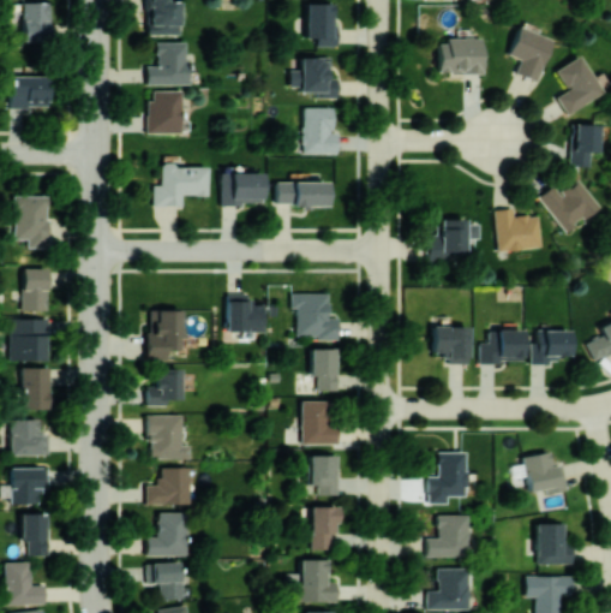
[(179,0),(148,0),(149,35),(179,35),(179,0)]
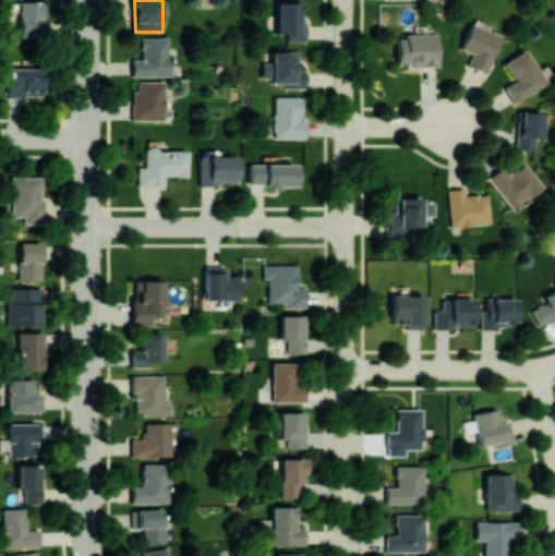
[(22,3),(23,39),(48,39),(47,3),(22,3)]
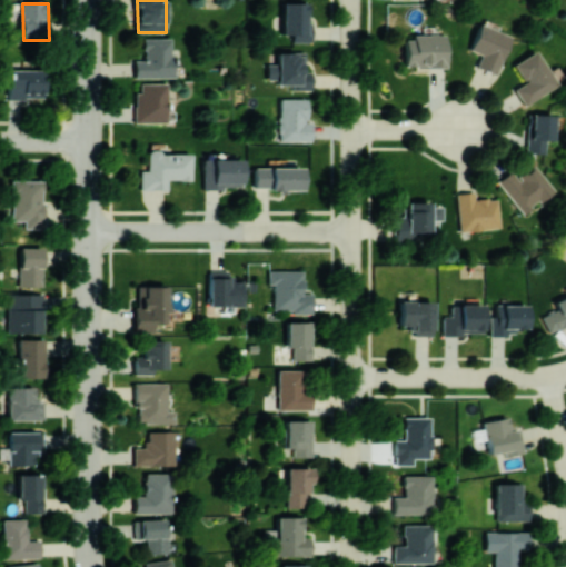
[(285,36),(295,36),(295,43),(313,43),(313,3),(285,5),(285,36)]
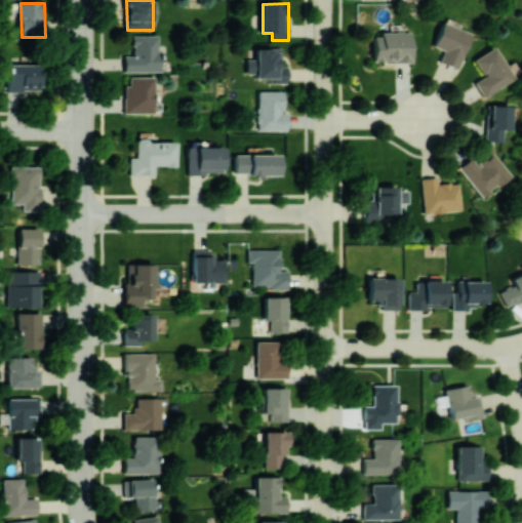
[(435,48),(445,51),(441,65),(460,70),(473,34),(443,24),(435,48)]
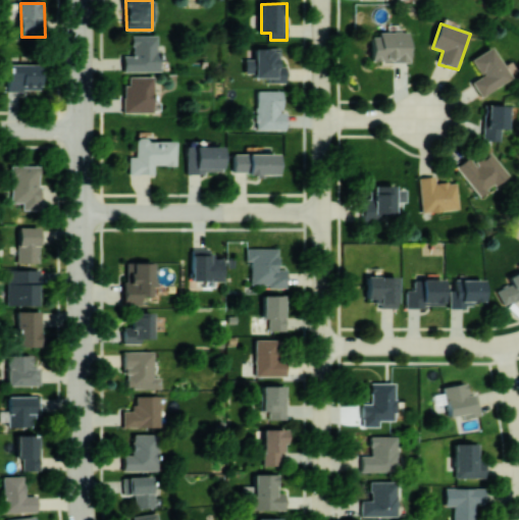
[(373,63),(411,62),(411,34),(373,35),(373,63)]
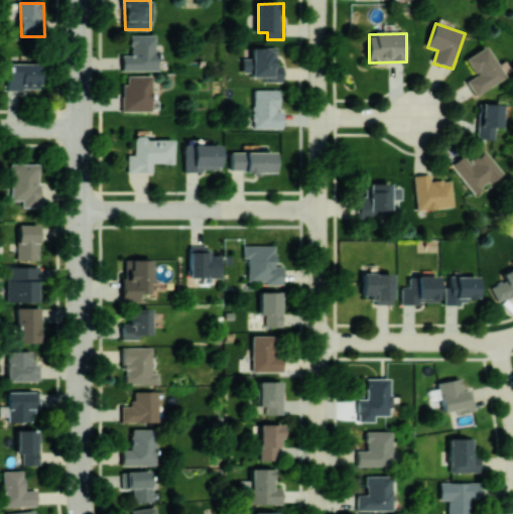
[(124,72),(157,72),(157,36),(132,36),(132,55),(124,55),(124,72)]
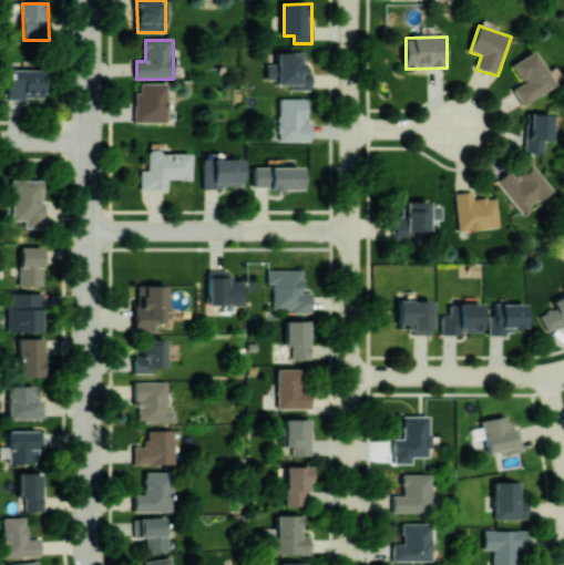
[(557,86),(537,52),(513,65),(524,84),(514,90),(524,106),(557,86)]
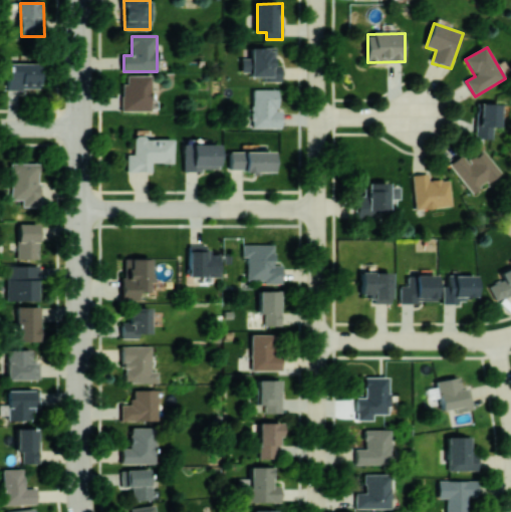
[(283,82),(283,66),(278,66),(278,49),(252,48),(252,59),(243,59),(243,73),(252,73),(252,77),(266,78),(266,82),(283,82)]
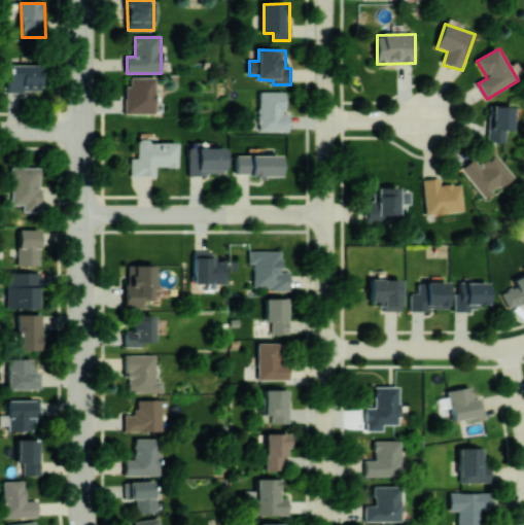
[(9,93),(43,93),(42,66),(9,66),(9,93)]
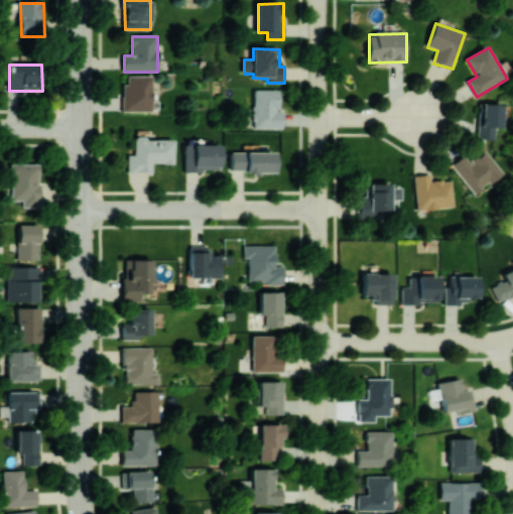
[(152,77),(125,78),(125,113),(152,113),(152,77)]
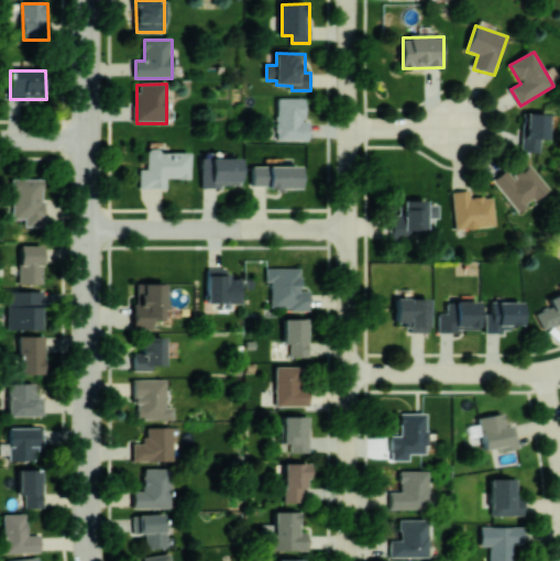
[(308,99),(278,99),(278,141),(308,141),(308,99)]
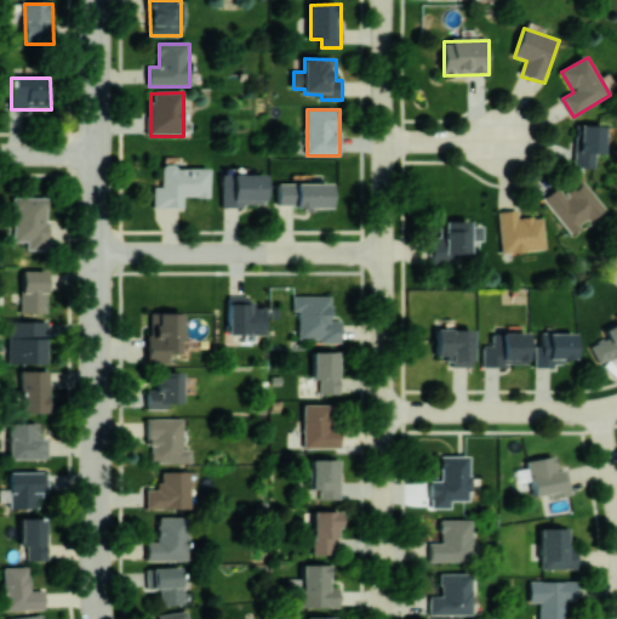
[(596,170),(596,155),(605,155),(605,126),(578,126),(577,169),(596,170)]
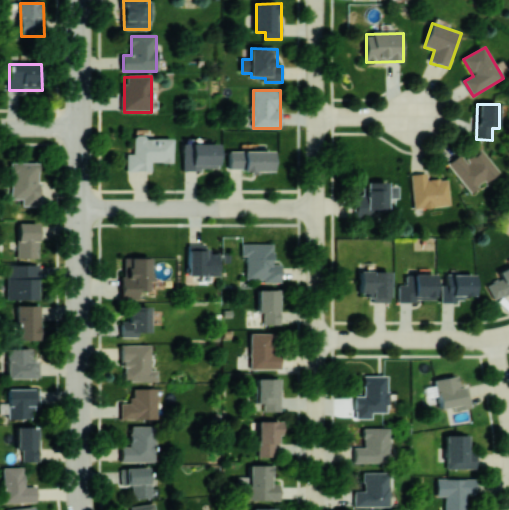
[(128,172),(152,173),(152,163),(174,163),(174,139),(135,139),(135,155),(128,155),(128,172)]
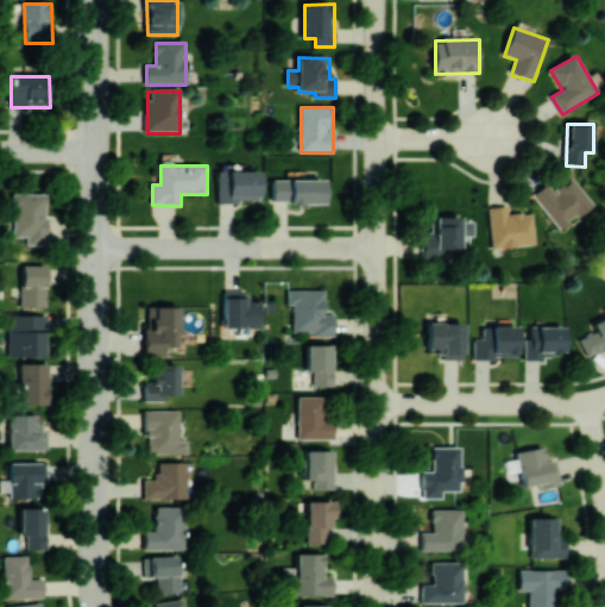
[(260,171),(219,173),(220,204),(260,202),(260,171)]
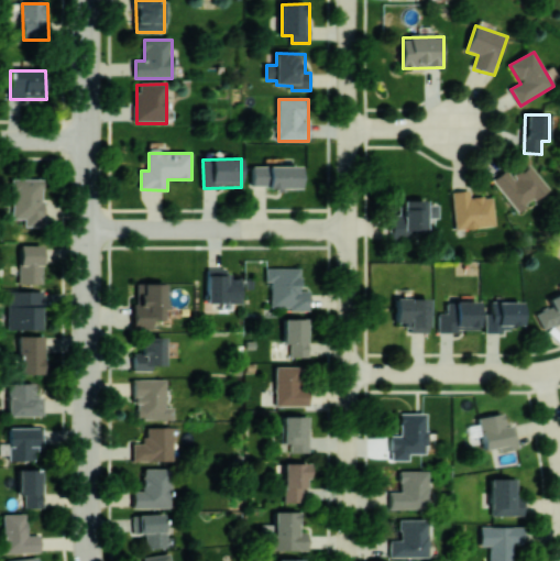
[(507,171),(493,182),(519,215),(550,190),(531,166),(513,179),(507,171)]
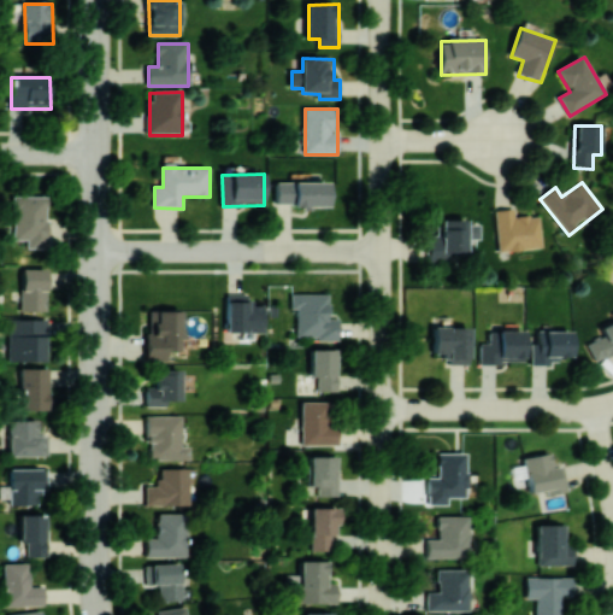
[(329,183),(277,183),(277,208),(329,208),(329,183)]
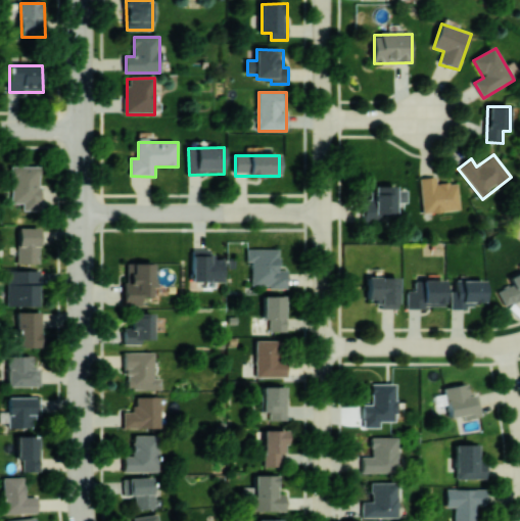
[(42,187),(42,168),(13,167),(12,204),(26,204),(26,208),(54,209),(54,187),(42,187)]
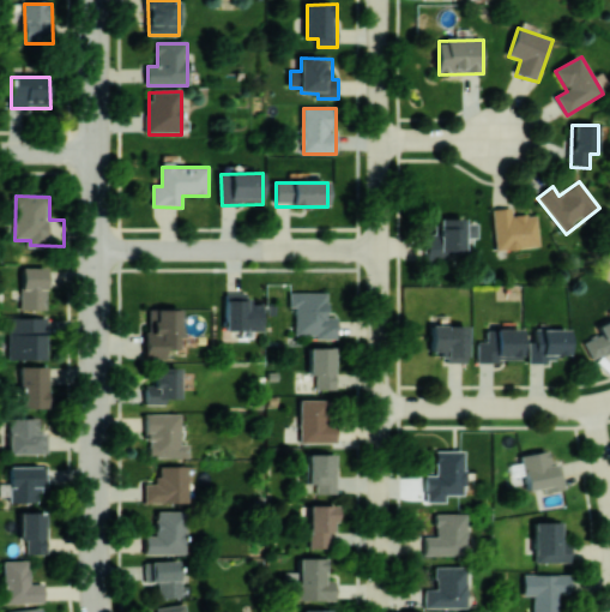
[(542,247),(538,215),(514,217),(513,208),(494,210),(499,252),(542,247)]
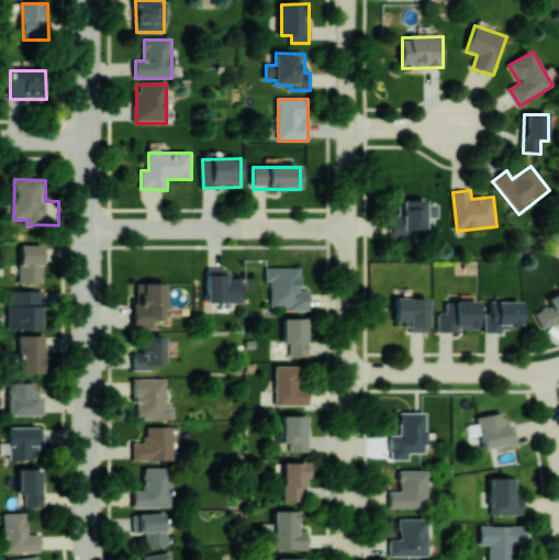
[(438,206),(427,206),(426,201),(402,201),(403,215),(392,215),(392,241),(413,241),(413,232),(426,232),(426,219),(438,219),(438,206)]
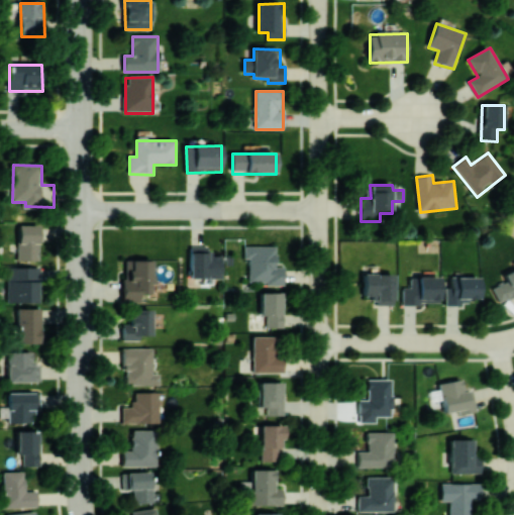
[(20,262),(41,262),(41,228),(20,228),(20,262)]
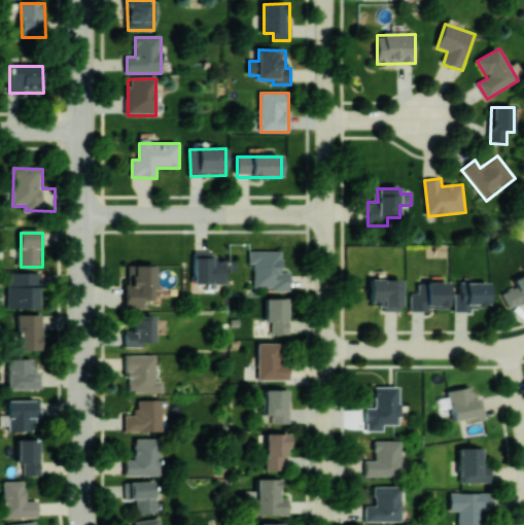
[(225,261),(214,261),(214,252),(195,252),(195,285),(225,285),(225,261)]
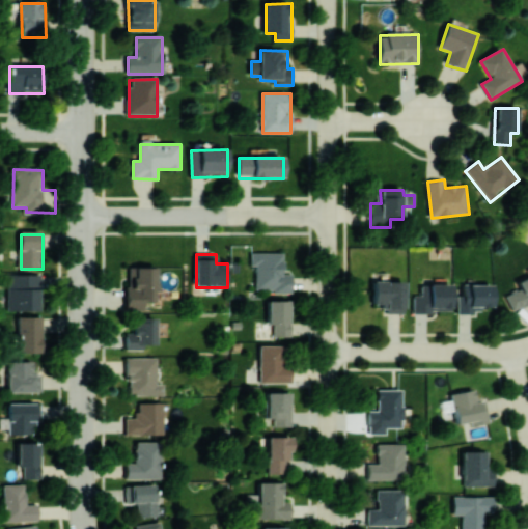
[(252,254),(252,267),(257,267),(257,290),(276,290),(276,295),(293,294),(293,275),(284,275),(284,254),(252,254)]
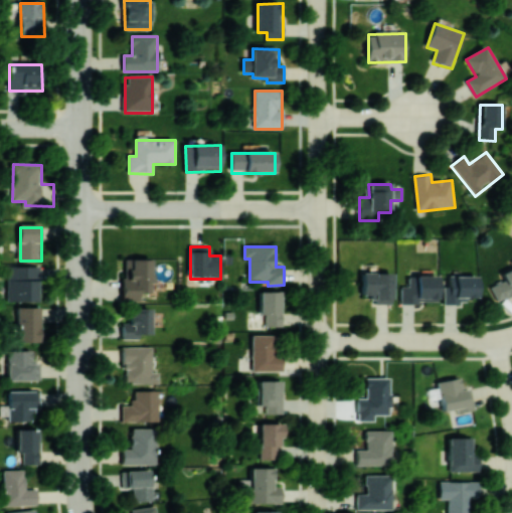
[(151,260),(130,260),(130,281),(123,281),(124,302),(140,302),(140,294),(151,294),(151,260)]
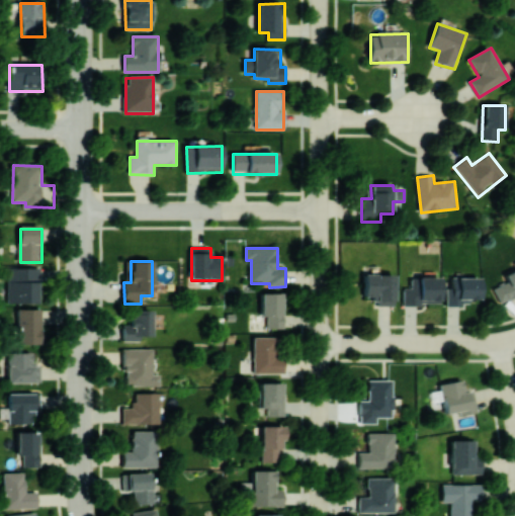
[(10,305),(40,304),(40,269),(9,269),(10,305)]
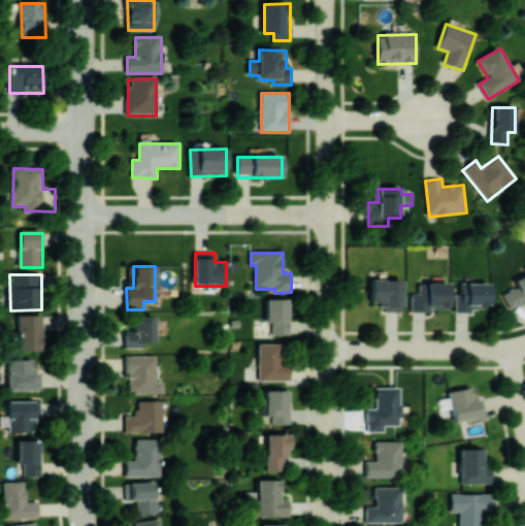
[(524,276),(516,281),(519,289),(504,294),(511,309),(524,303),(524,276)]
